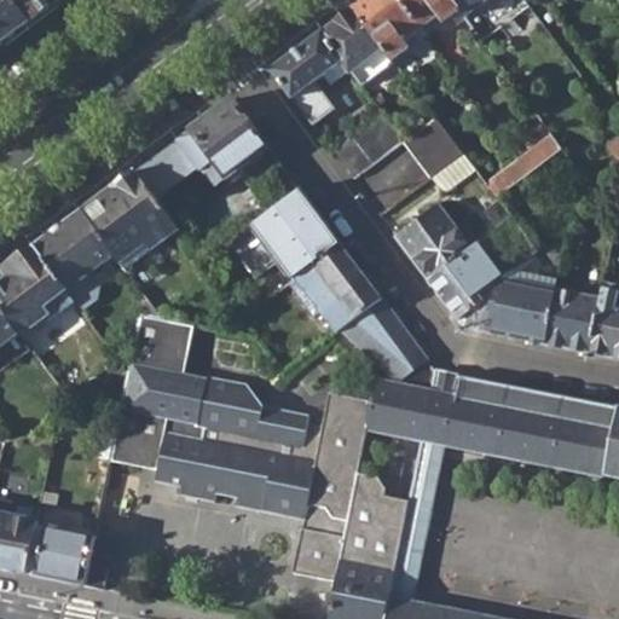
[(0,0),(0,44),(0,45),(29,23),(12,0),(0,0)]
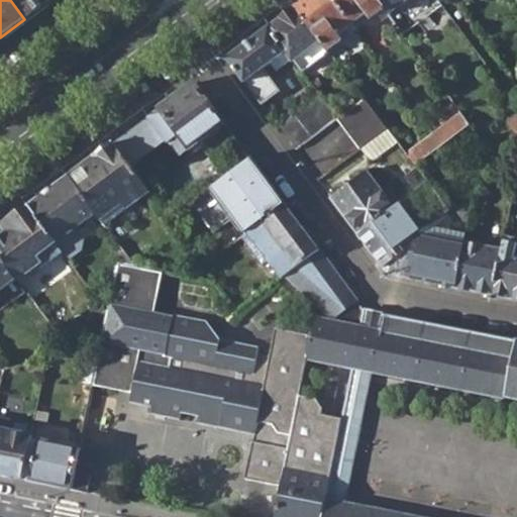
[(10,0),(24,19),(50,0),(10,0)]
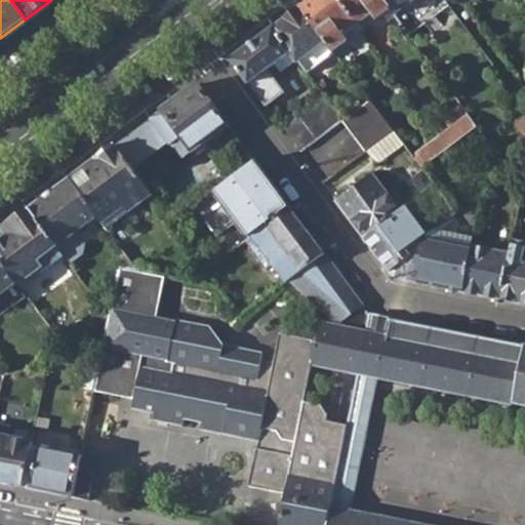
[(344,34),(358,23),(340,0),(309,0),(301,5),(327,39),(334,49),(348,40),(344,34)]
